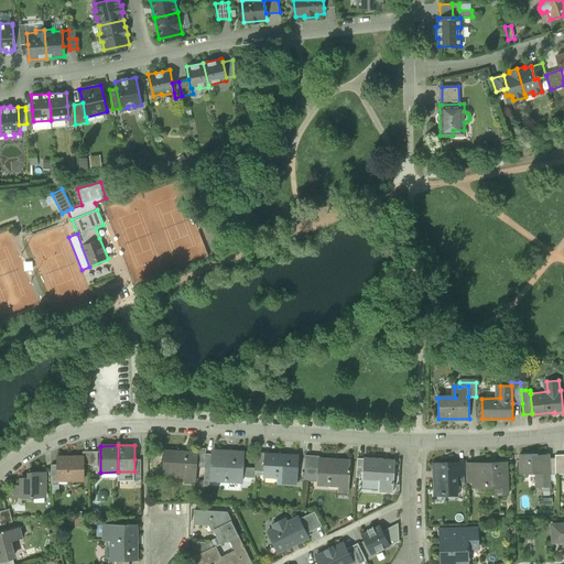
[(213,454),(206,454),(206,448),(197,448),(197,452),(198,452),(197,467),(205,467),(204,480),(210,480),(210,474),(213,454)]
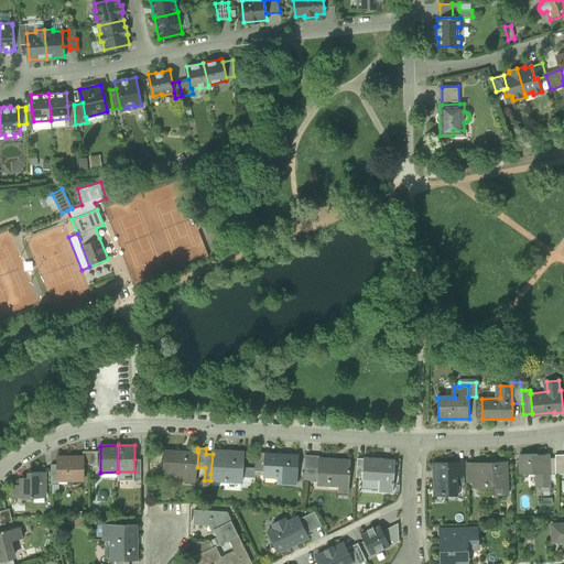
[(185,480),(196,481),(197,467),(198,452),(197,452),(187,452),(187,453),(164,451),(163,470),(177,472),(177,466),(186,466),(185,480)]
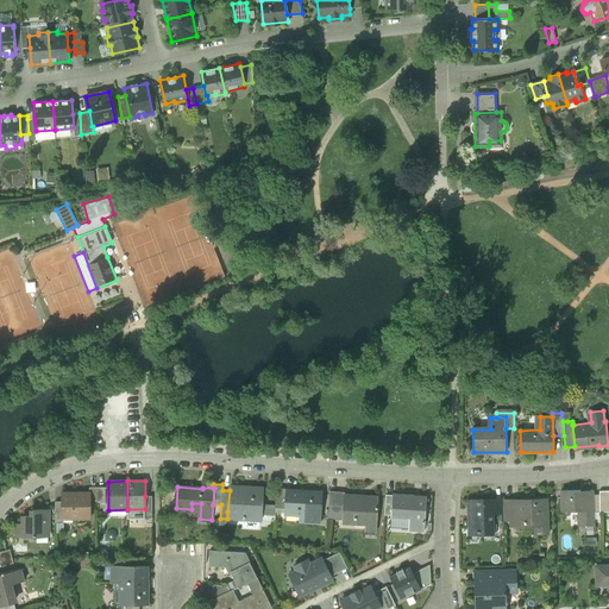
[(243,520),(262,521),(264,488),(252,488),(252,490),(245,489),(245,488),(230,487),(230,490),(227,512),(243,513),(243,520)]
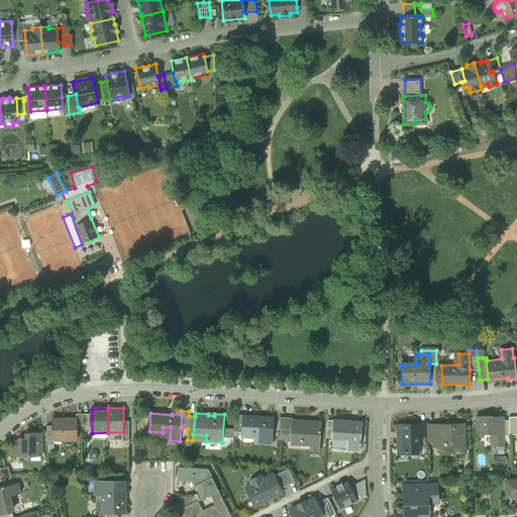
[(234,432),(241,432),(242,417),(243,417),(243,415),(235,415),(234,432)]
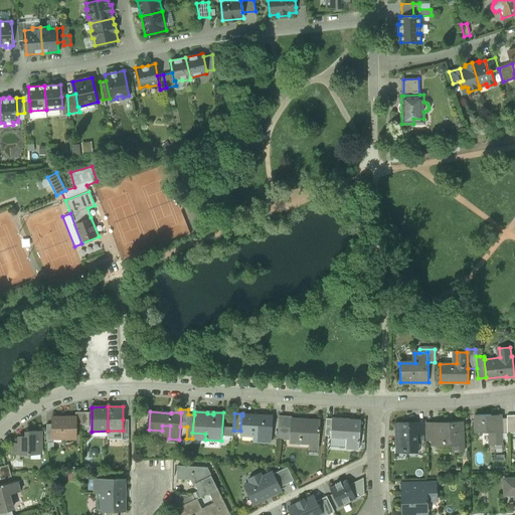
[(491,432),(491,445),(502,445),(501,434),(501,418),(489,418),(489,414),(475,414),(475,432),(491,432)]
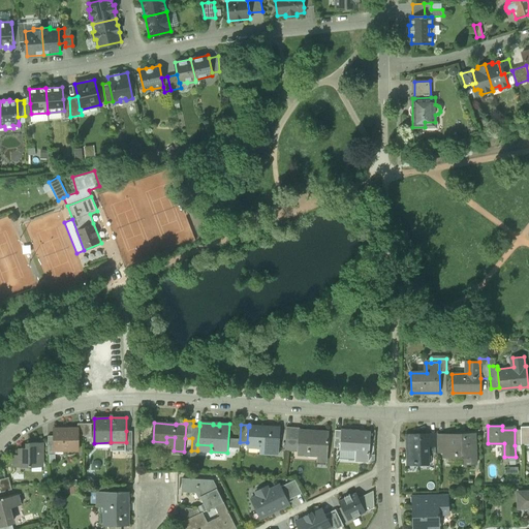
[(528,426),(521,427),(521,429),(515,430),(515,445),(521,444),(528,444),(528,426)]
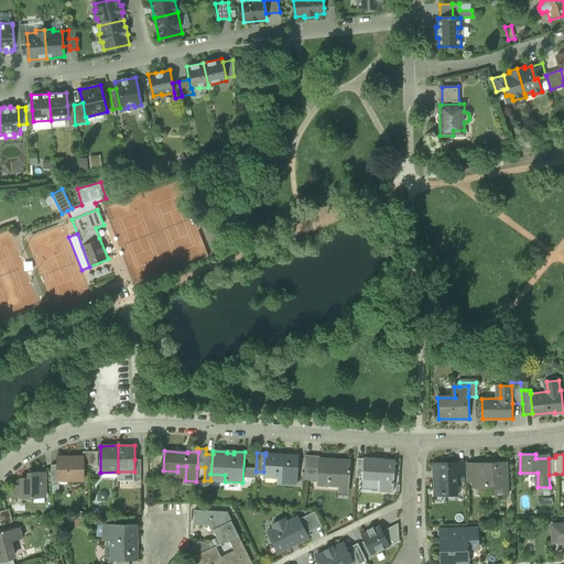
[(286,484),(297,485),(300,456),(288,455),(288,456),(266,455),(264,455),(263,472),(263,476),(278,477),(279,472),(286,473),(286,484)]
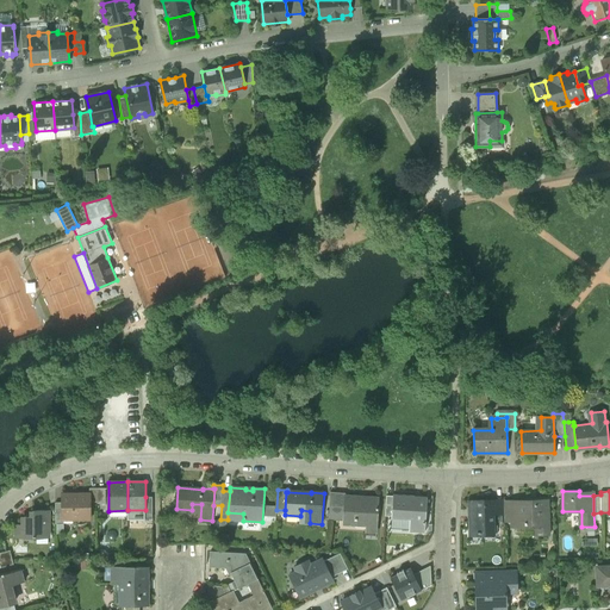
[(330,506),(344,508),(346,496),(346,493),(330,492),(330,506)]
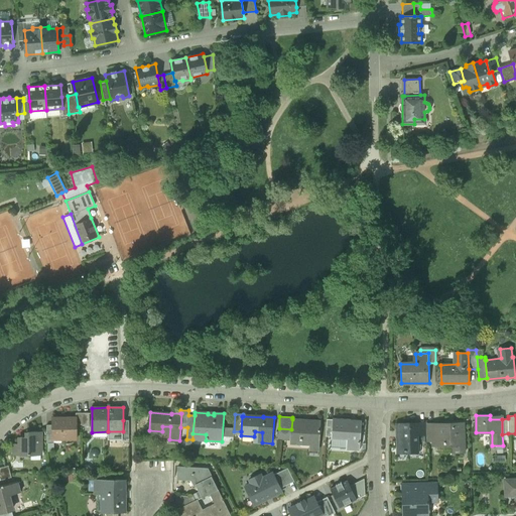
[(61,439),(77,439),(77,424),(77,417),(76,417),(52,418),(52,425),(52,436),(53,436),(61,436),(61,439)]
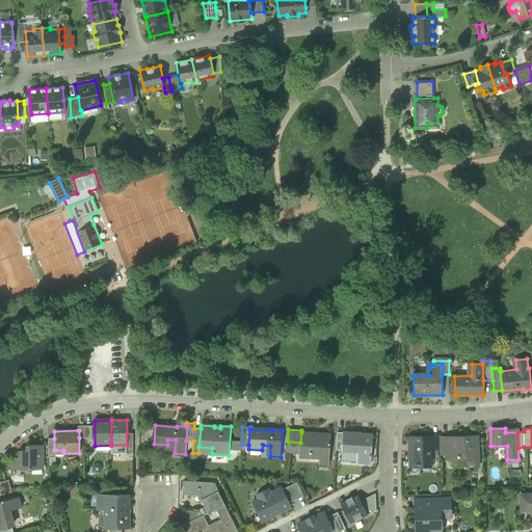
[(357,463),(370,464),(372,435),(362,434),(362,432),(343,431),(343,432),(342,450),(342,451),(357,452),(357,463)]
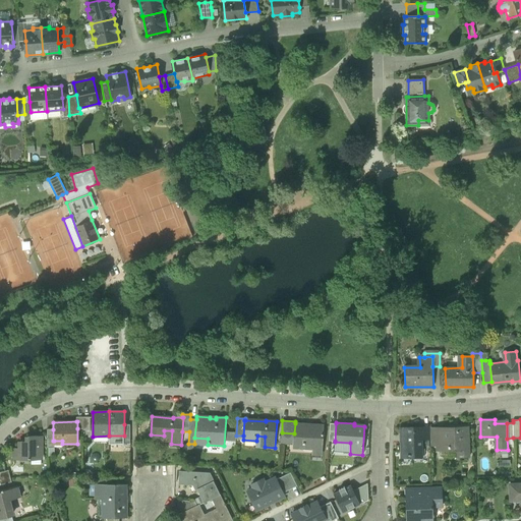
[(312,454),(322,455),(324,425),(306,424),(295,423),(294,433),(293,446),(293,447),(305,447),(305,444),(313,444),(312,454)]
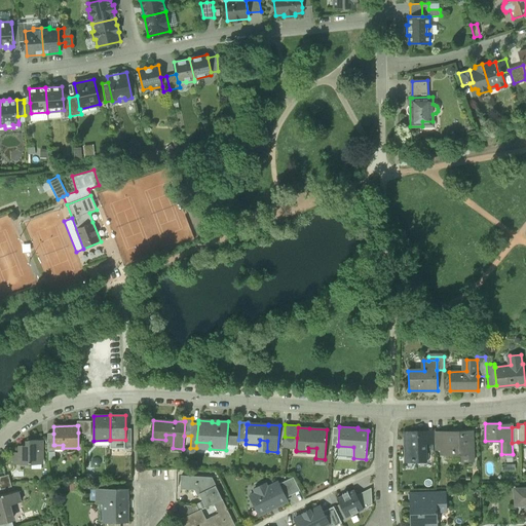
[(413,457),(413,461),(426,461),(426,444),(428,444),(428,433),(427,433),(419,433),(419,430),(405,431),(406,458),(413,457)]
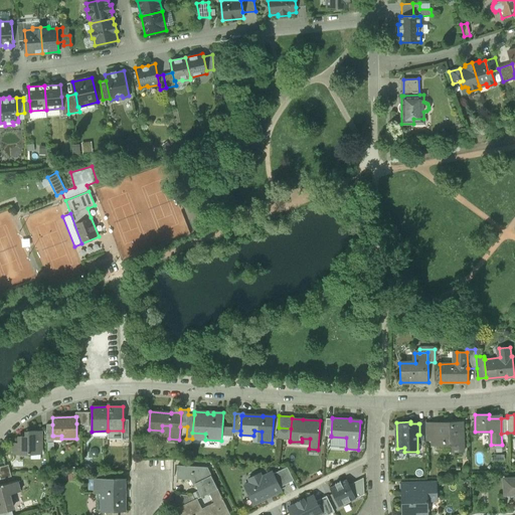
[(432,422),(425,423),(425,421),(418,421),(418,423),(419,423),(419,435),(425,435),(425,441),(432,440),(432,425),(432,422)]
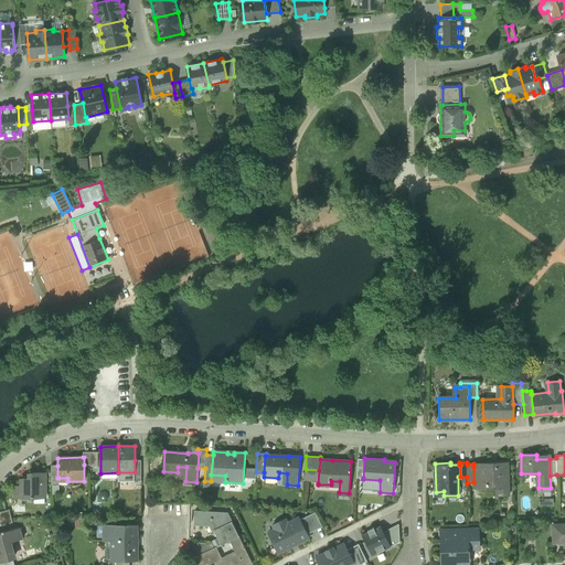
[(497,480),(497,496),(509,496),(508,464),(496,464),(497,466),(473,467),(473,482),(473,487),(488,486),(488,481),(497,480)]
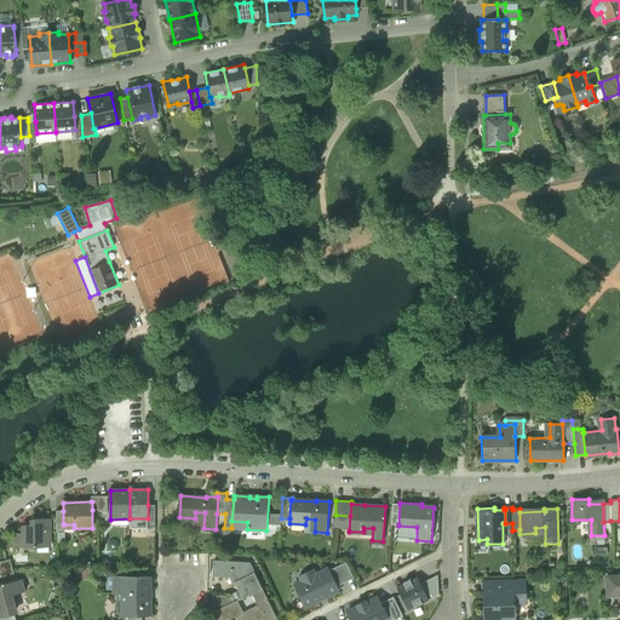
[(334,529),(349,530),(350,516),(336,515),(334,529)]
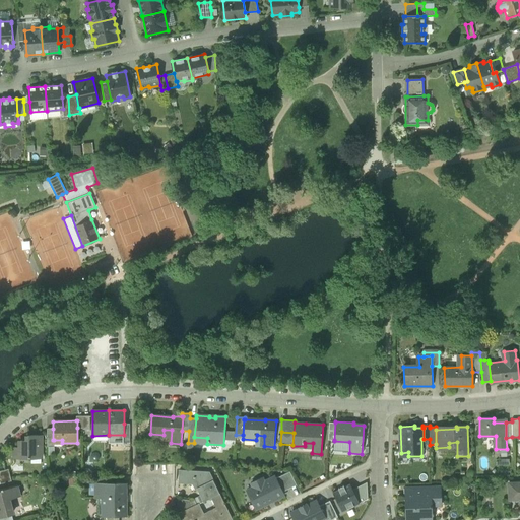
[(14,458),(31,458),(31,456),(42,456),(41,436),(27,436),(27,441),(20,441),(20,447),(14,447),(14,458)]
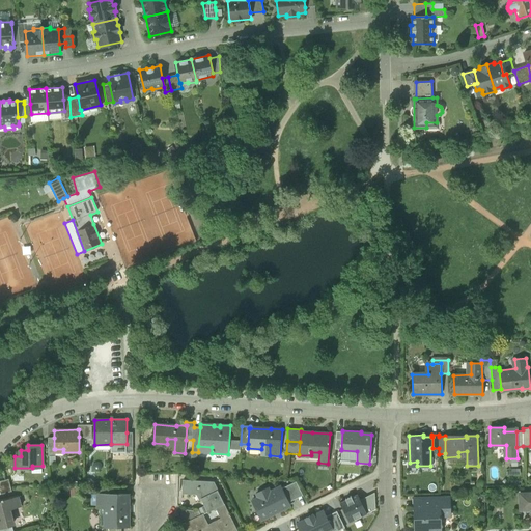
[(0,481),(0,494),(11,492),(8,479),(0,481)]
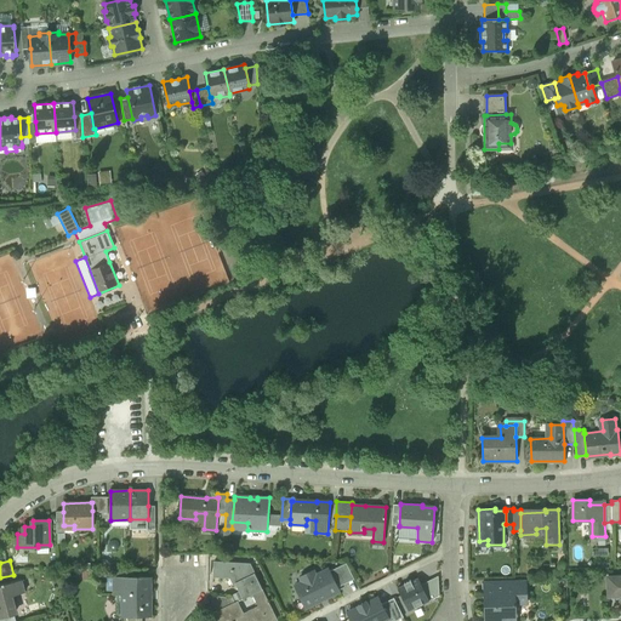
[(243,598),(252,594),(262,590),(249,563),(215,562),(214,575),(234,576),(238,582),(235,584),(243,598)]
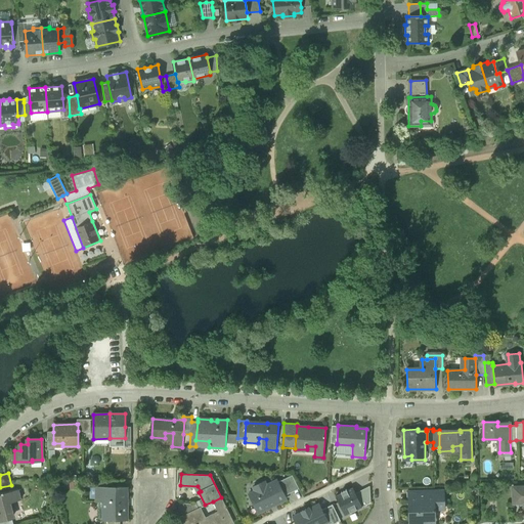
[(278,482),(285,495),(299,488),(293,475),(278,482)]
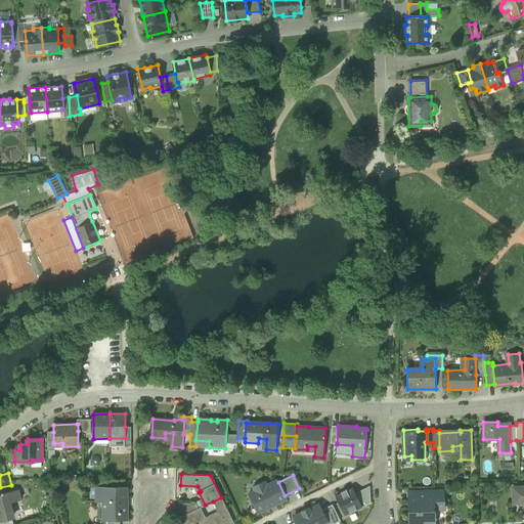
[(249,494),(258,513),(287,498),(285,495),(278,482),(277,480),(266,485),(264,481),(253,487),(255,491),(249,494)]
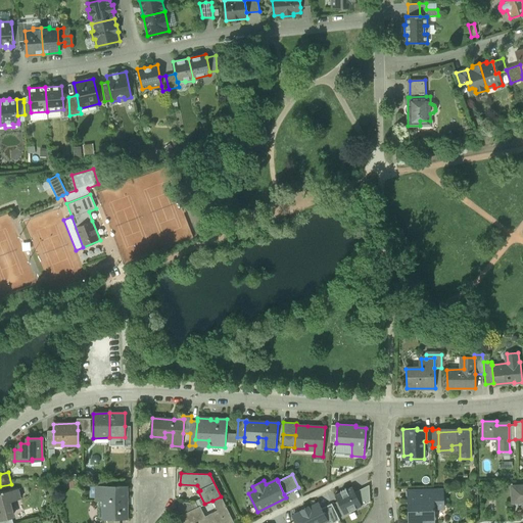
[(369,484),(354,491),(362,506),(370,502),(369,484)]
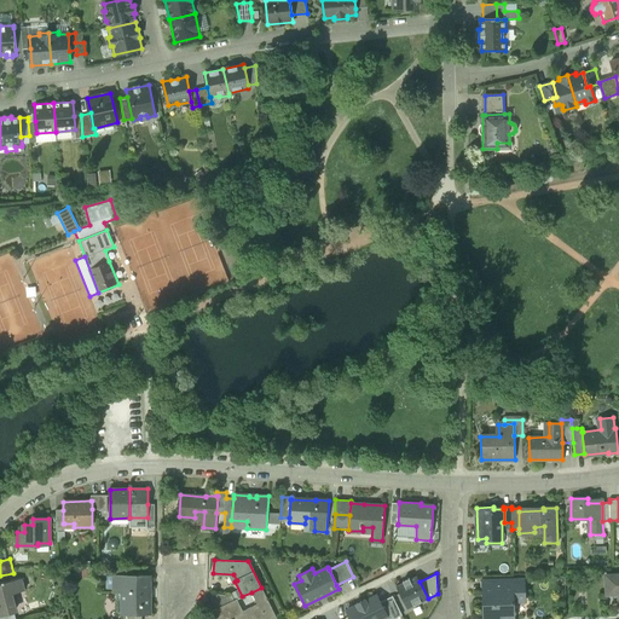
[(618,590),(618,574),(606,576),(607,591),(618,590)]
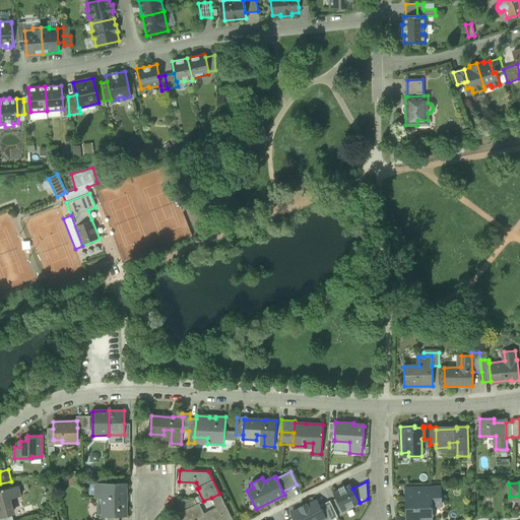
[(119,516),(125,516),(125,501),(124,501),(124,483),(112,483),(98,483),(95,483),(95,496),(95,498),(98,498),(109,498),(109,508),(105,509),(105,516),(119,516)]
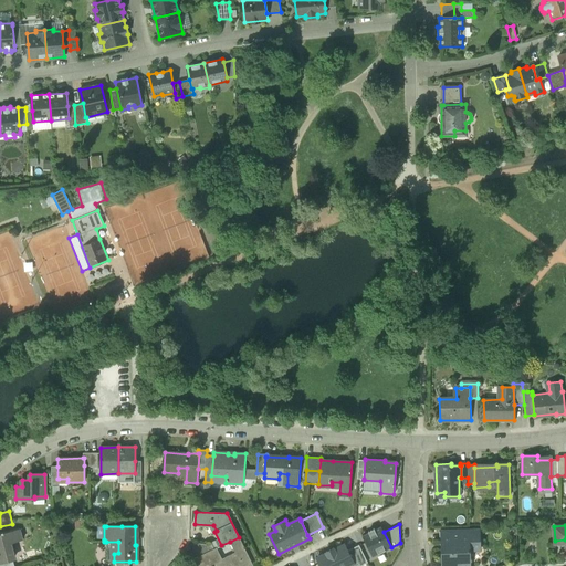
[(363,536),(373,556),(391,547),(384,532),(381,526),(375,530),(374,528),(368,531),(368,533),(363,536)]
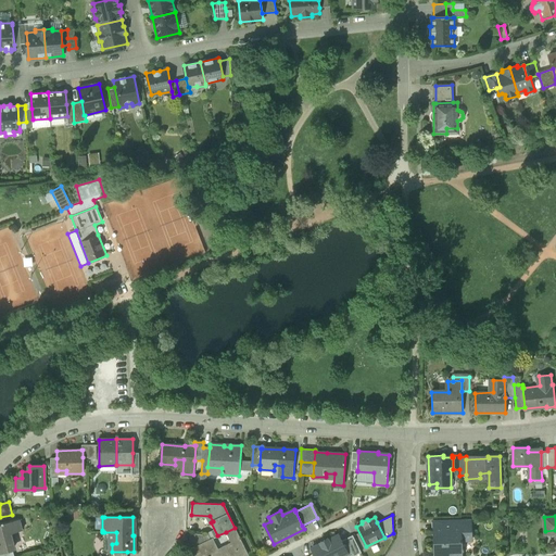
[(0,554),(13,551),(9,534),(22,531),(20,519),(0,525),(0,554)]
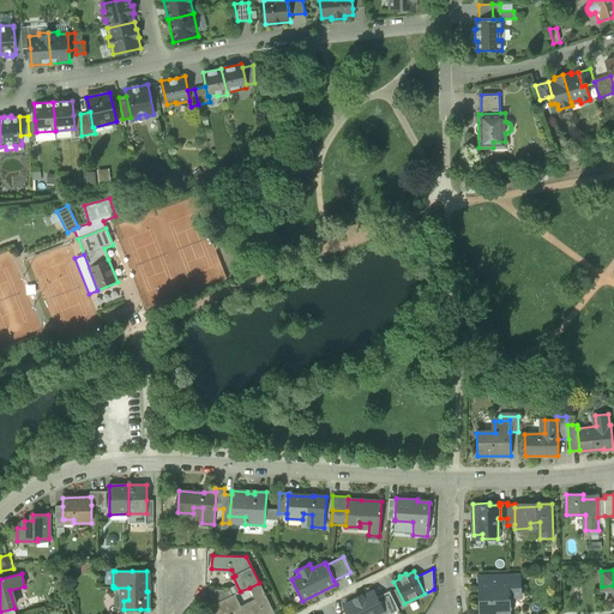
[(476,577),(477,588),(481,588),(491,588),(491,579),(491,576),(476,577)]
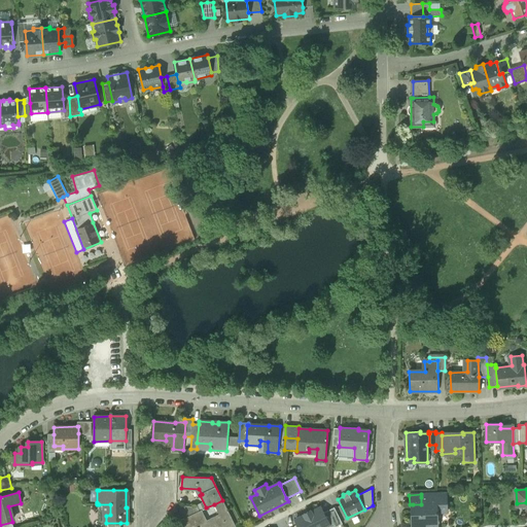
[(411,513),(411,526),(437,526),(437,518),(436,518),(436,512),(448,511),(447,498),(436,499),(436,500),(431,500),(431,497),(421,497),(421,504),(413,504),(413,513),(411,513)]
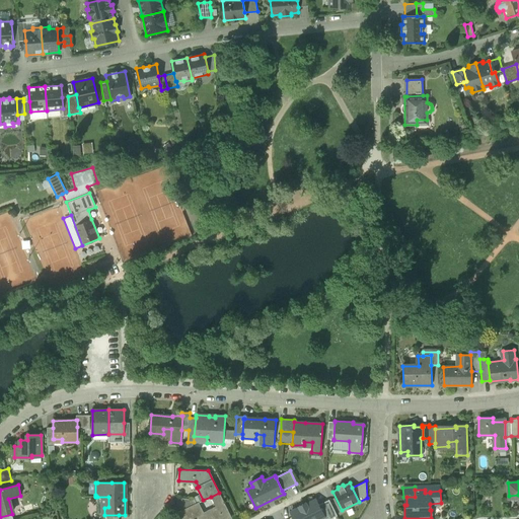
[(229,518),(231,518),(219,493),(211,497),(216,507),(203,513),(198,503),(195,505),(182,511),(177,513),(179,518),(196,518),(199,518),(229,518)]
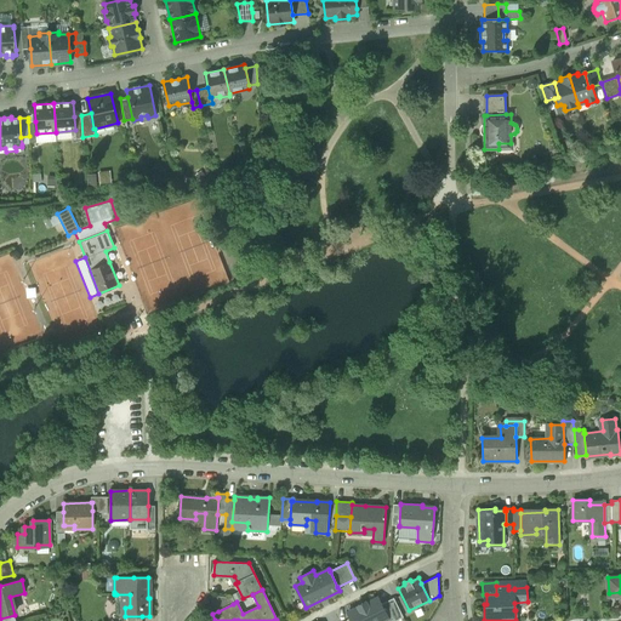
[(130,594),(117,594),(117,616),(123,616),(125,616),(125,608),(130,607),(130,594)]
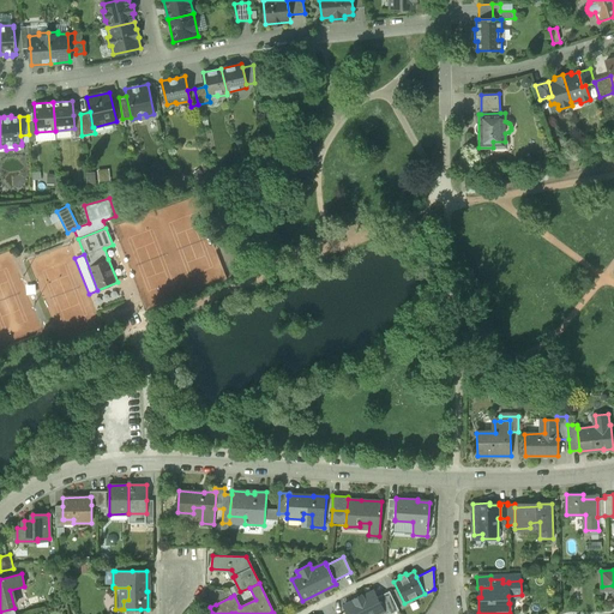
[(211,595),(216,605),(230,597),(227,591),(211,589),(211,595)]
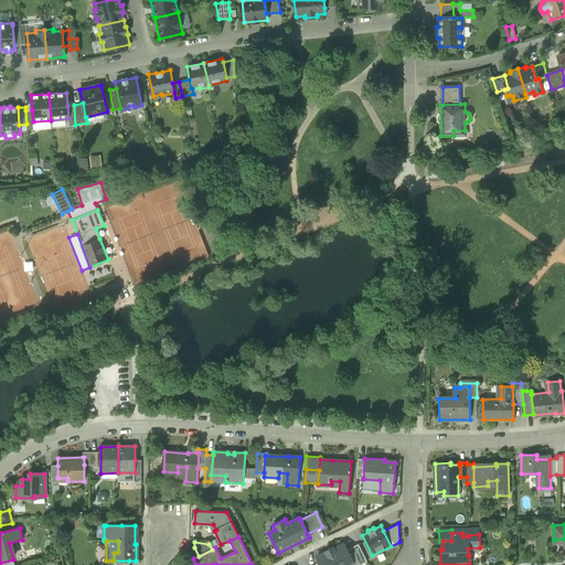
[(317,556),(320,564),(347,564),(353,563),(347,550),(343,544),(333,548),(333,547),(326,551),(326,552),(317,556)]
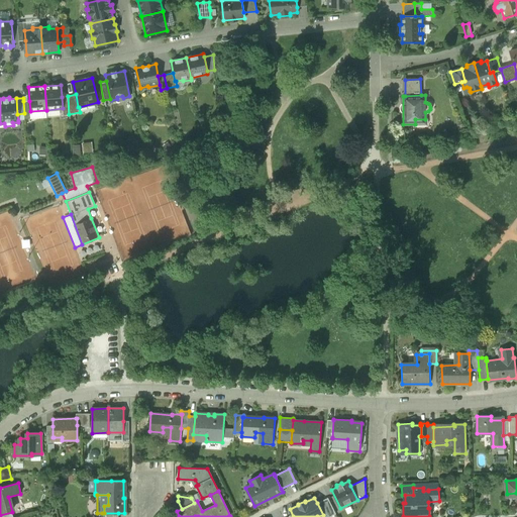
[(328,498),(317,503),(323,515),(323,516),(328,516),(335,514),(328,498)]
